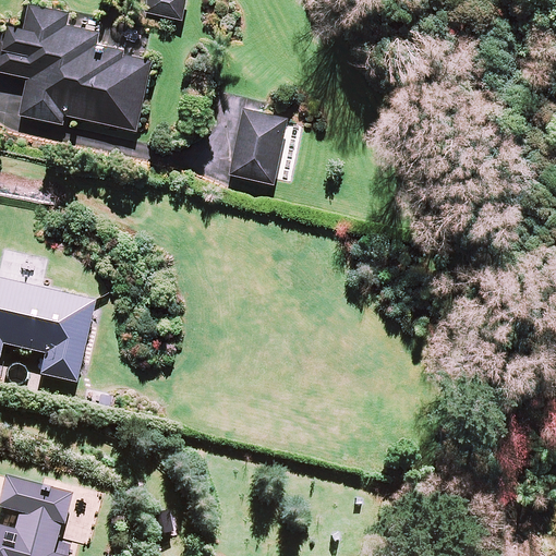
[(147,0),(145,10),(183,17),(186,0),(147,0)]
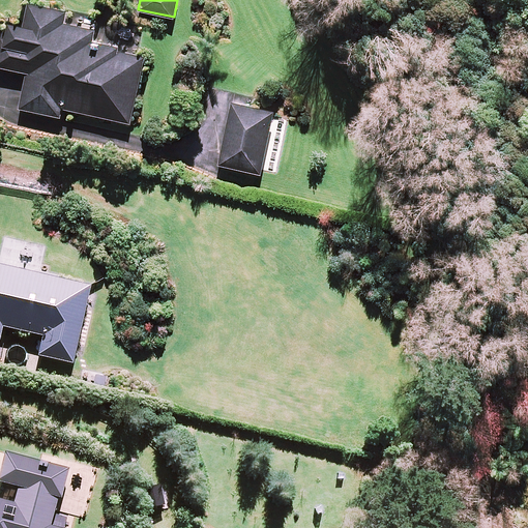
[(130,122),(144,56),(118,51),(119,45),(92,39),(95,29),(64,22),(67,10),(29,2),(24,24),(9,21),(6,37),(1,36),(0,41),(0,65),(27,71),(19,109),(60,117),(62,108),(130,122)]
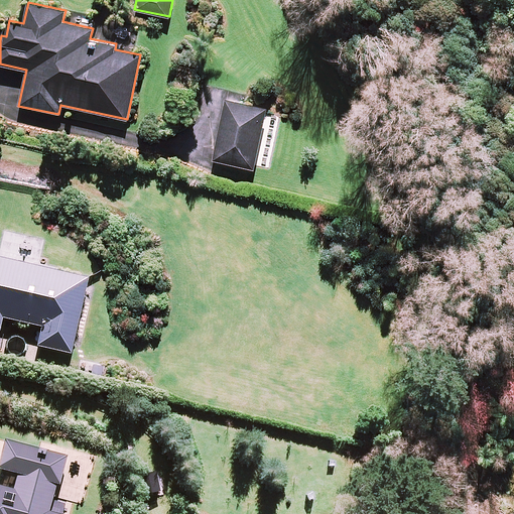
[(267,106),(225,98),(212,159),(254,168),(267,106)]
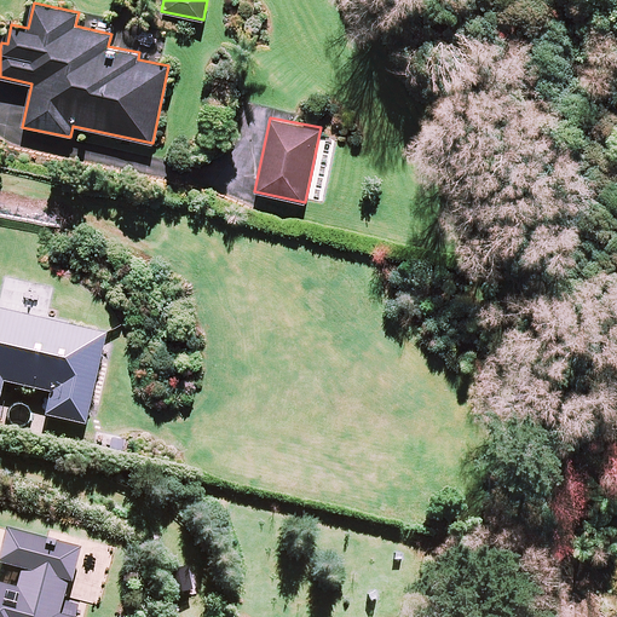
[(105,333),(0,307),(0,393),(3,381),(48,392),(44,415),(84,425),(105,333)]
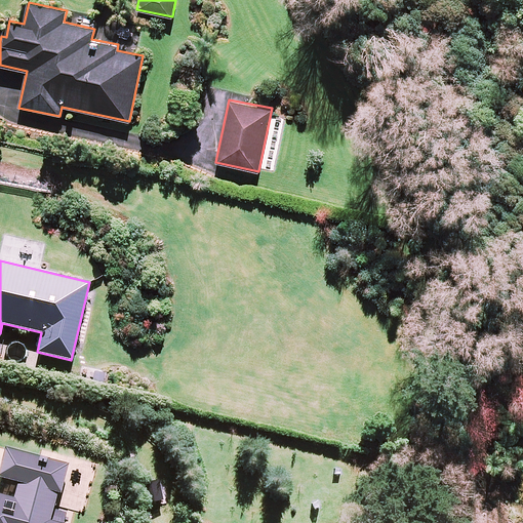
[(57,490),(61,491),(69,463),(5,446),(0,466),(0,476),(17,480),(13,496),(0,493),(0,522),(57,522),(49,520),(57,490)]
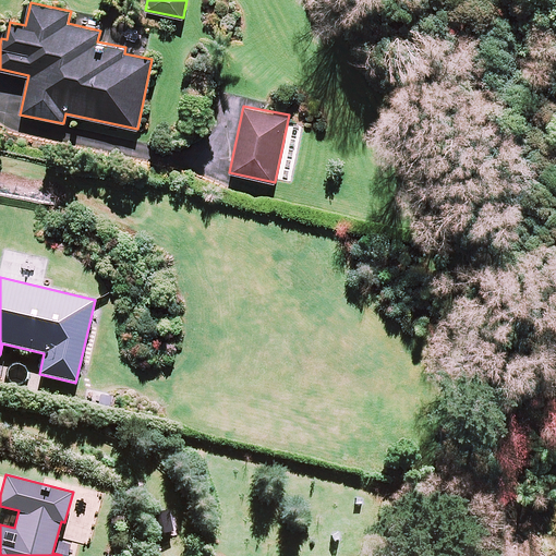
All buildings are outlined.
